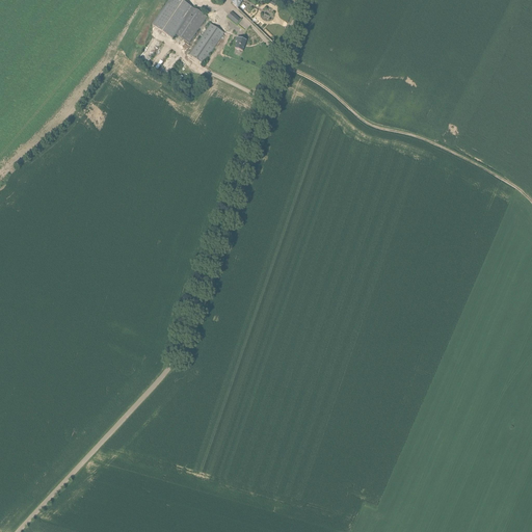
[(169,0),(153,25),(154,26),(173,38),(193,8),(181,0),(169,0)]
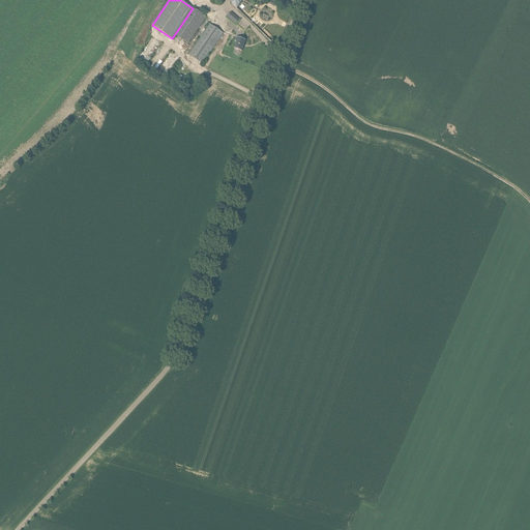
[(233,0),(231,2),(231,4),(236,8),(241,0),(233,0)]
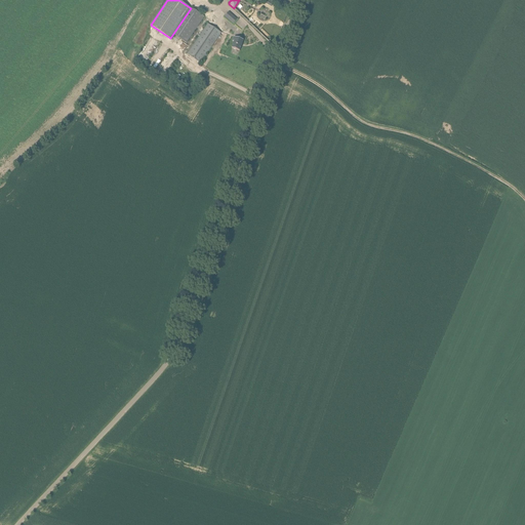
[(204,16),(192,8),(174,35),(186,43),(204,16)]
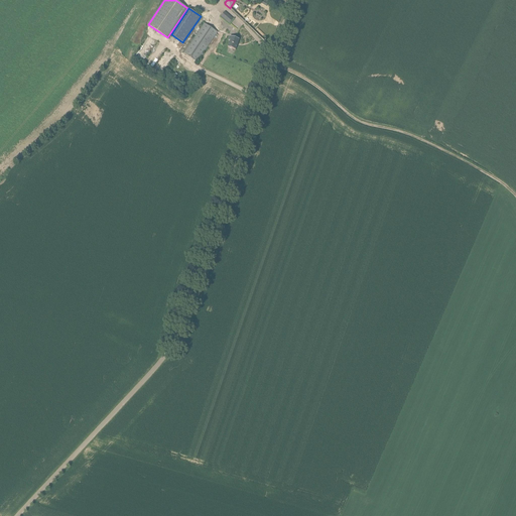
[(217,32),(205,23),(183,53),(197,62),(217,32)]
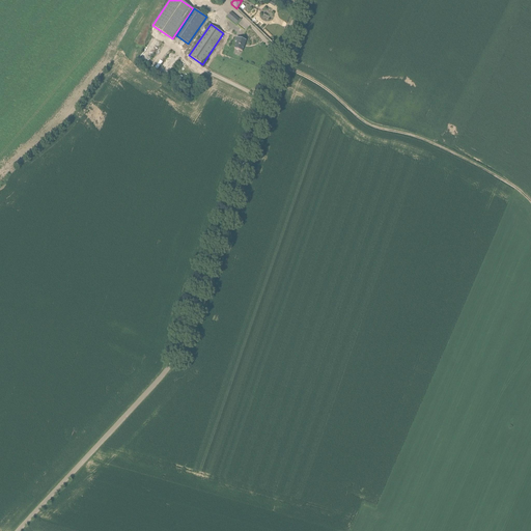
[(236,43),(234,49),(242,52),(246,40),(236,37),(234,42),(236,43)]
